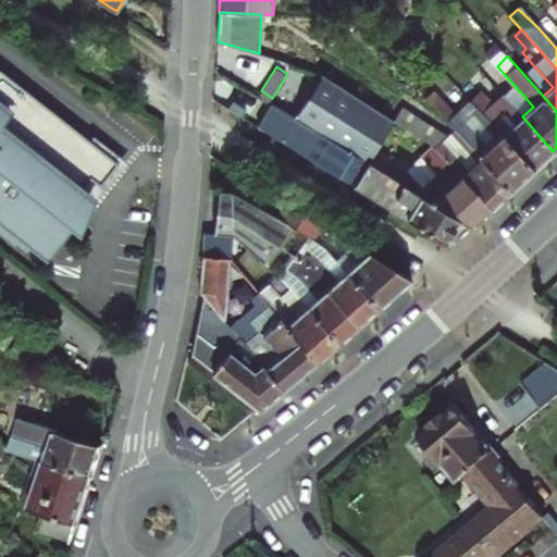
[(524,75),(543,96),(553,87),(534,66),(524,75)]
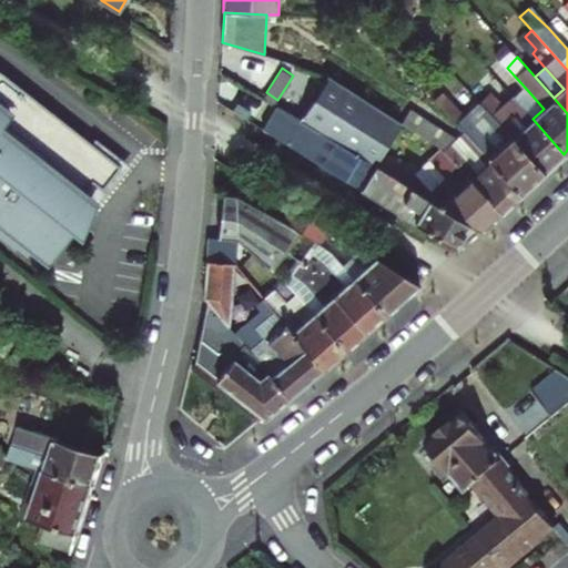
[(39,247),(53,259),(70,237),(62,226),(94,185),(105,193),(124,170),(6,77),(0,72),(0,237),(18,252),(28,239),(39,247)]
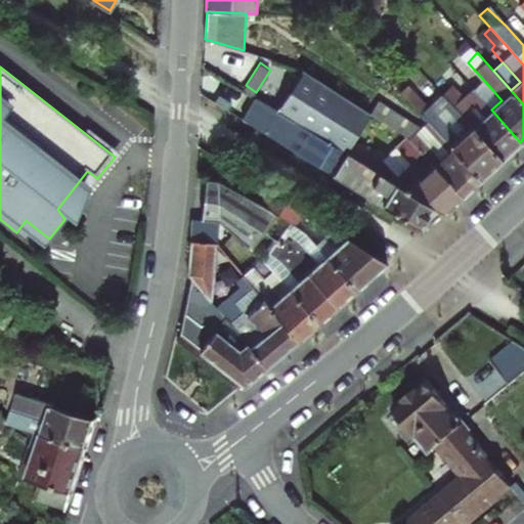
[(277,112),(345,151),(370,114),(303,71),(277,112)]
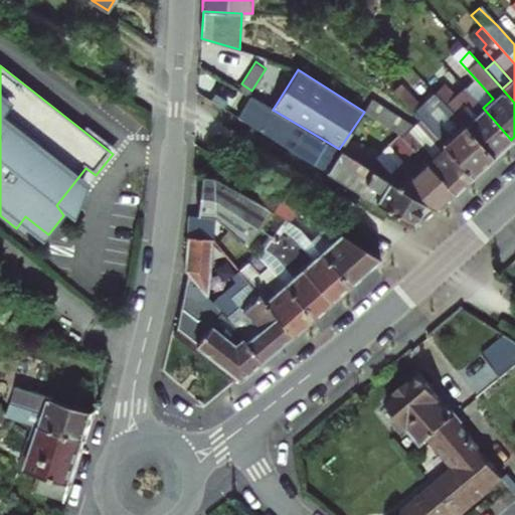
[(392,76),(386,81),(394,91),(400,86),(392,76)]
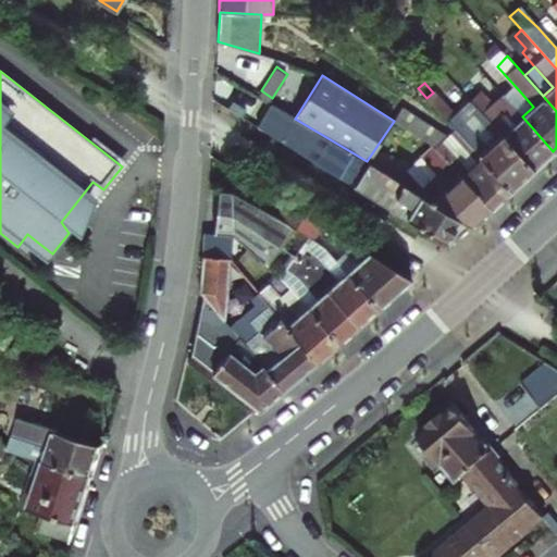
[(455,131),(467,143),(511,189),(533,170),(482,114),(472,122),(461,110),(456,114),(434,90),(433,93),(426,98),(455,131)]
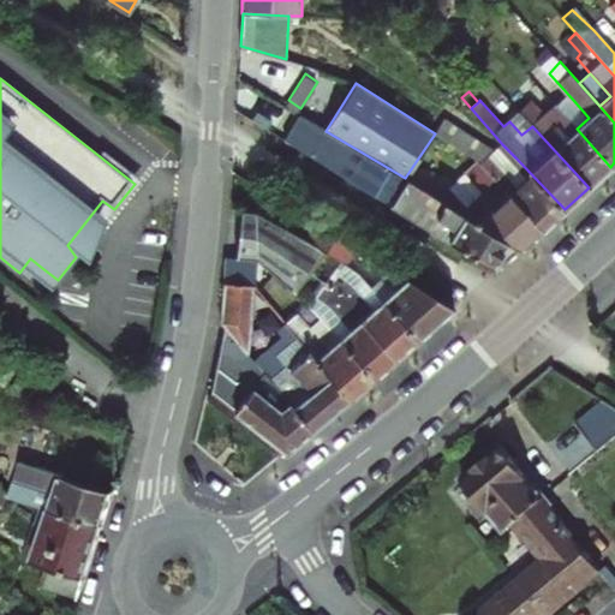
[(560,112),(577,129),(589,118),(573,100),(560,112)]
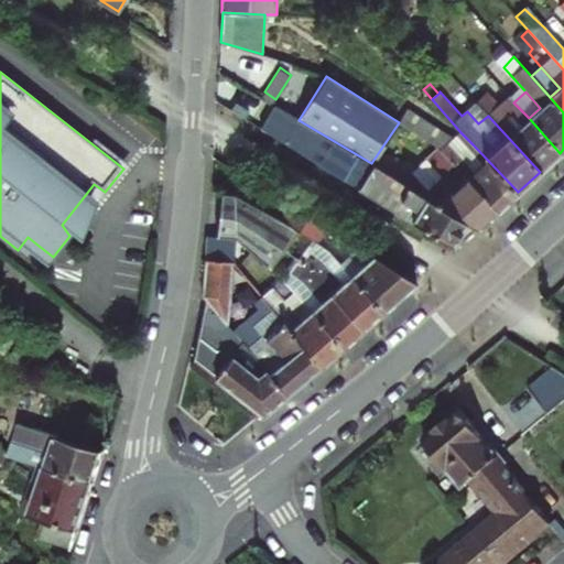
[(488,116),(540,172),(560,153),(529,118),(518,128),(501,108),(487,93),(476,102),(488,116)]
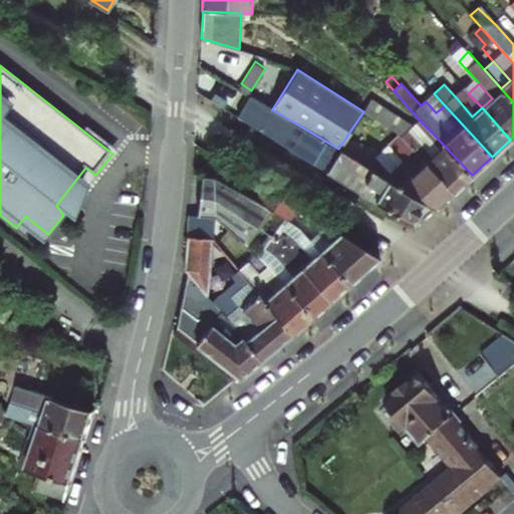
[(482,107),(468,93),(466,90),(457,98),(472,116),(482,107)]
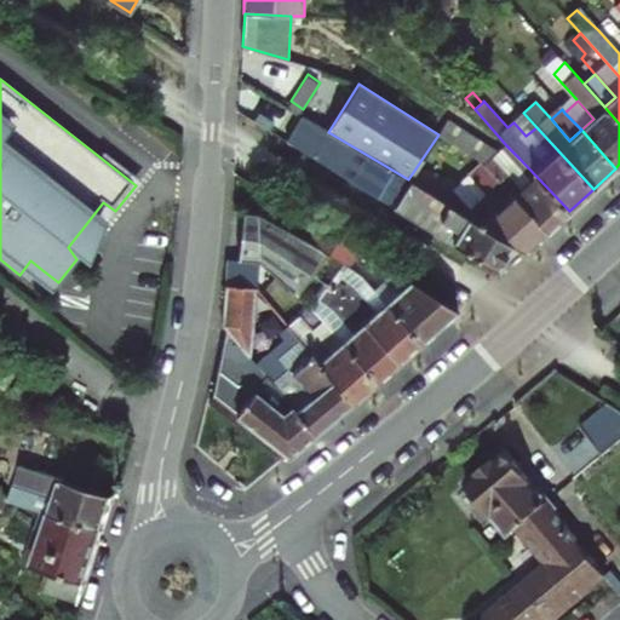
[(523,113),(514,122),(526,136),(537,127),(523,113)]
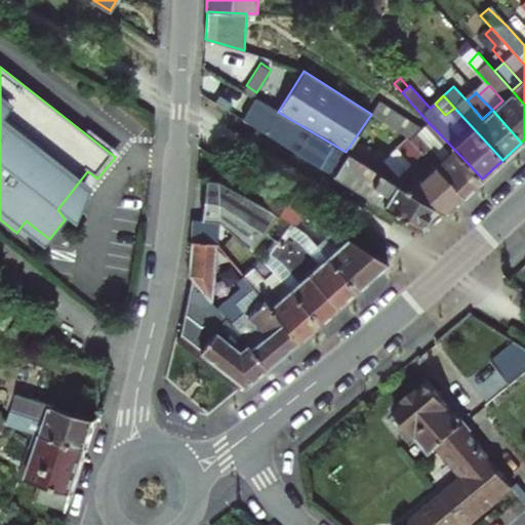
[(348,153),(346,152),(278,112),(256,98),(243,120),(334,175),(348,153)]
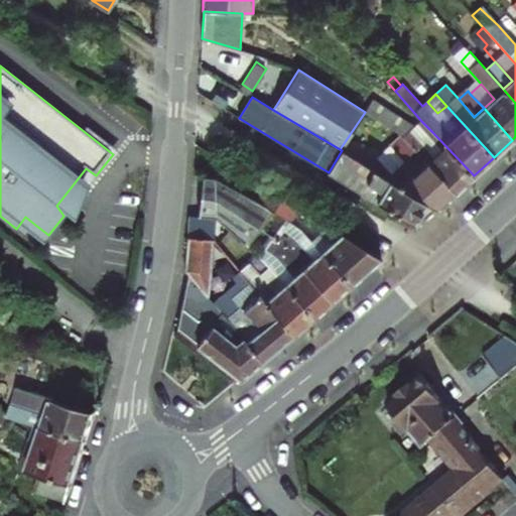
[(365,112),(402,137),(455,192),(474,175),(432,132),(425,137),(415,126),(373,100),(365,112)]
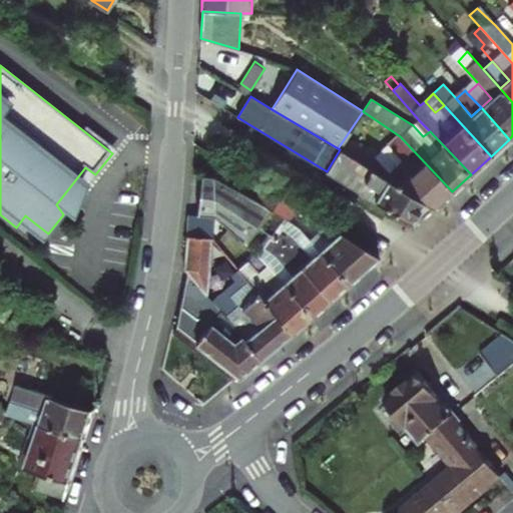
[(419,120),(413,125),(423,136),(430,131),(419,120)]
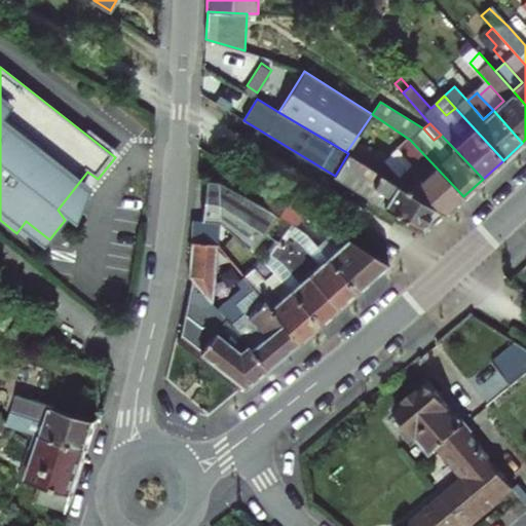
[(381,173),(447,212),(463,196),(410,140),(381,173)]
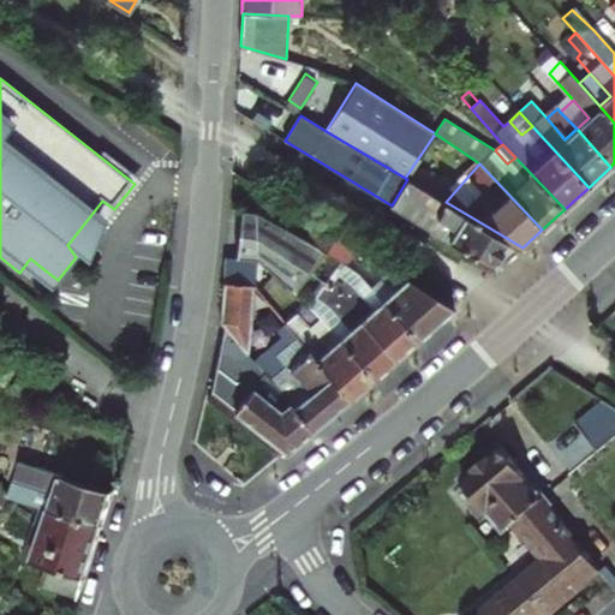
[(407,179),(392,206),(497,269),(523,248),(446,202),(407,179)]
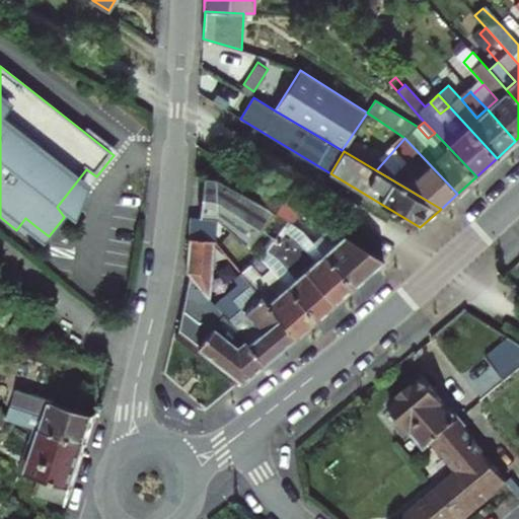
[(86,169),(57,207),(64,217),(96,176),(86,169)]
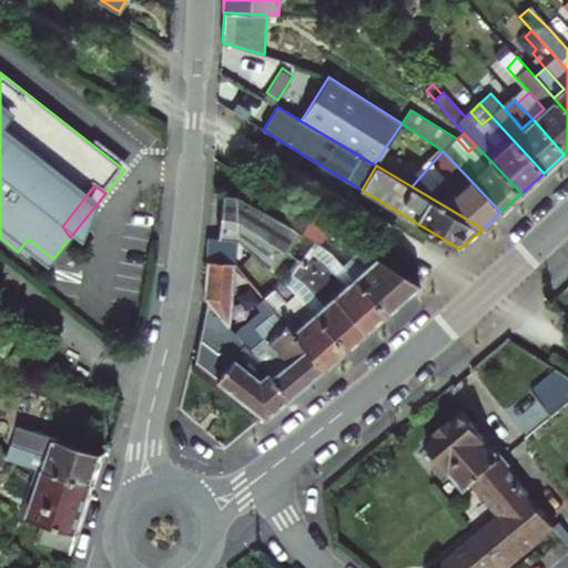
[(297,231),(283,222),(236,194),(223,194),(222,214),(239,215),(283,251),(297,231)]
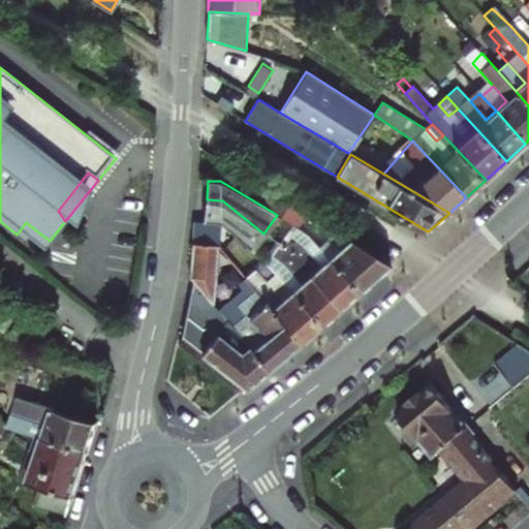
[(298,227),(306,212),(273,192),(263,207),(277,215),(292,225),(298,227)]
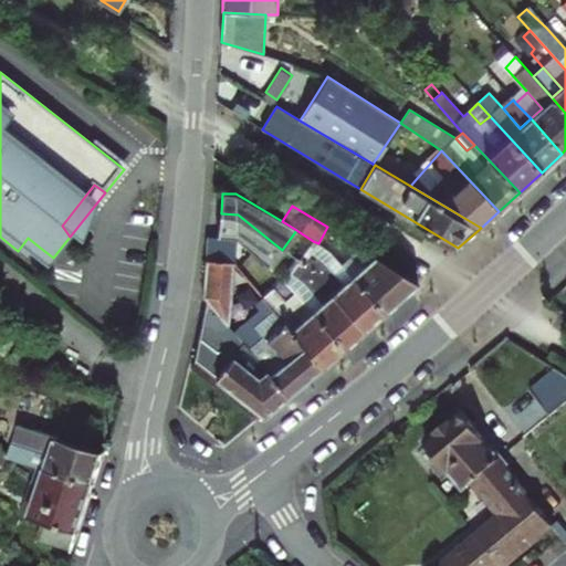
[(238,215),(221,213),(219,237),(236,240),(269,268),(282,250),(238,215)]
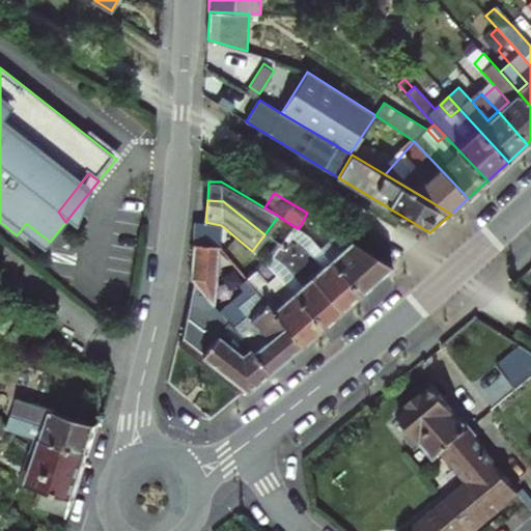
[(196,221),(194,244),(219,246),(221,225),(205,222),(196,221)]
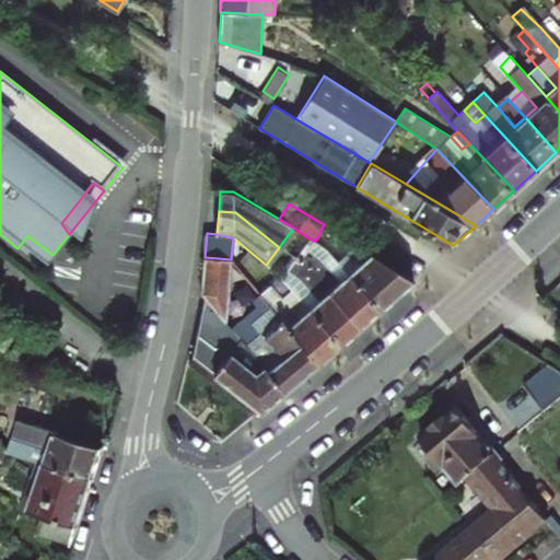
[(27,235),(18,248),(28,257),(38,244),(27,235)]
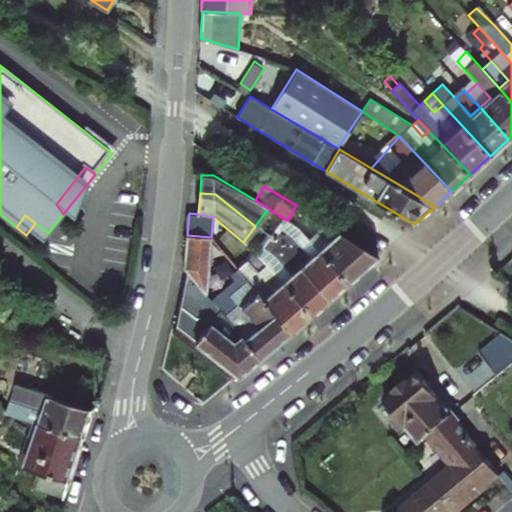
[(308,221),(313,223),(316,218),(311,215),(308,221)]
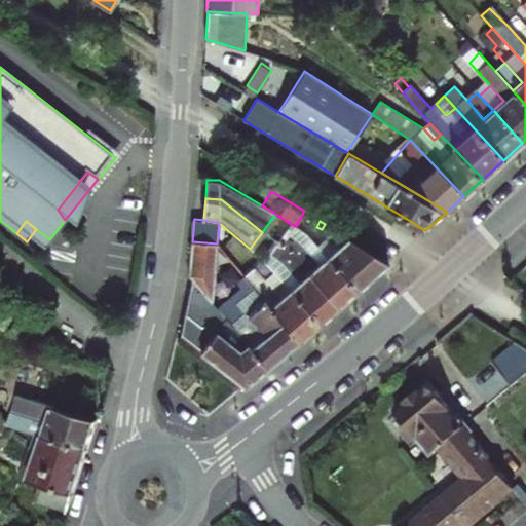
[(358,290),(329,259),(305,232),(296,226),(291,224),(277,243),(283,249),(336,308),(358,290)]
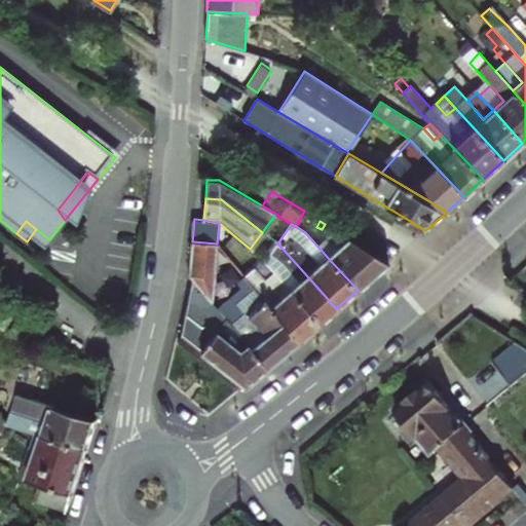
[(339,250),(329,259),(358,290),(388,263),(325,224),(322,229),(330,234),(330,240),(339,250)]
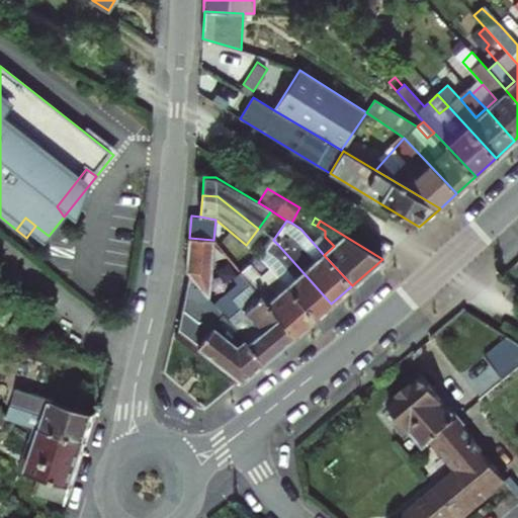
[(208,298),(213,240),(189,238),(186,273),(189,276),(208,298)]
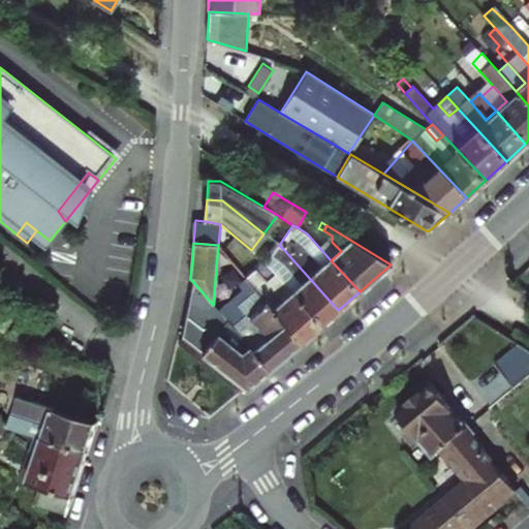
[(301,284),(292,291),(320,325),(338,310),(284,250),(279,245),(271,256),(284,266),(301,284)]
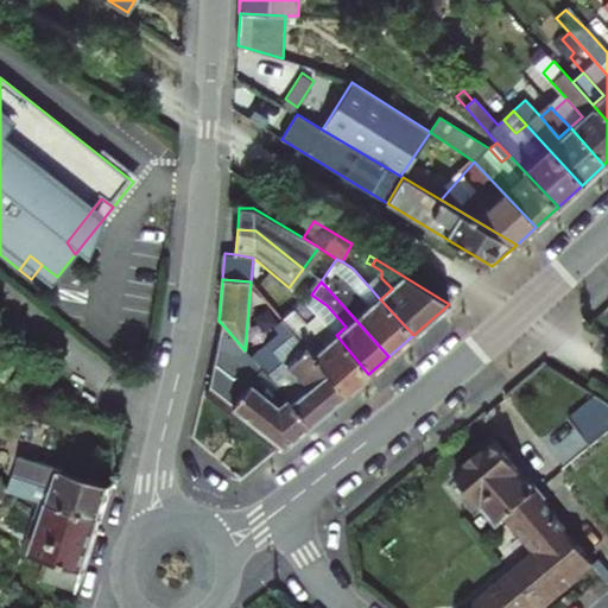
[(282,320),(289,328),(343,394),(368,374),(336,335),(324,344),(293,310),(282,320)]
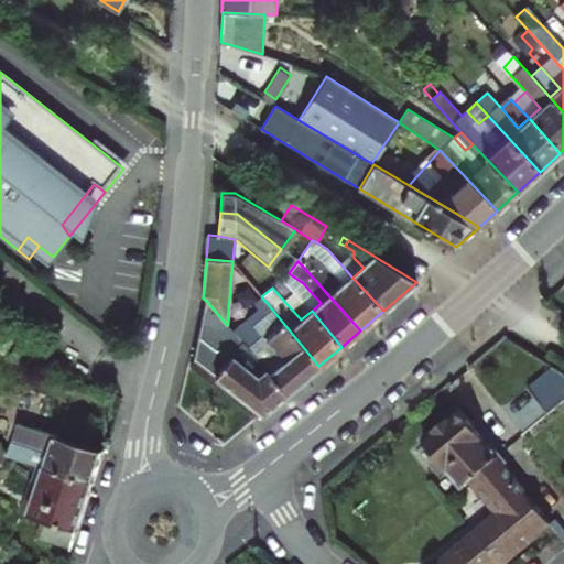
[(258,361),(253,355),(247,348),(243,344),(227,325),(206,301),(201,325),(194,361),(262,415),(286,394),(258,361)]
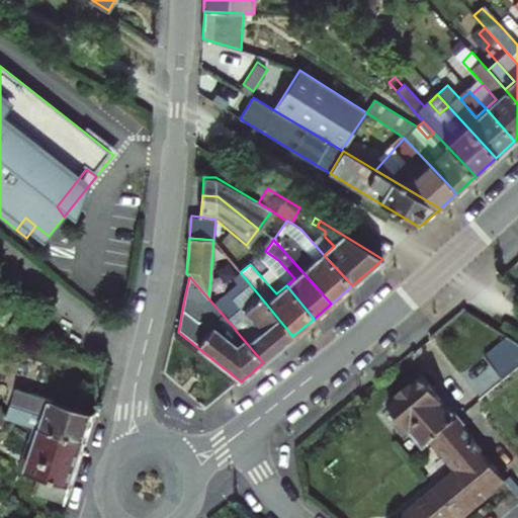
[(227,320),(233,326),(237,332),(263,362),(292,336),(246,279),(242,283),(246,288),(233,298),(241,308),(231,316),(227,320)]
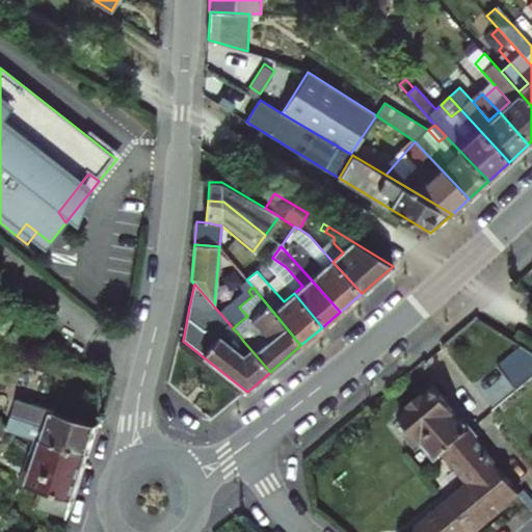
[(411,531),(475,531),(522,494),(471,432),(475,429),(437,383),(399,416),(436,461),(445,454),(470,485),(411,531)]
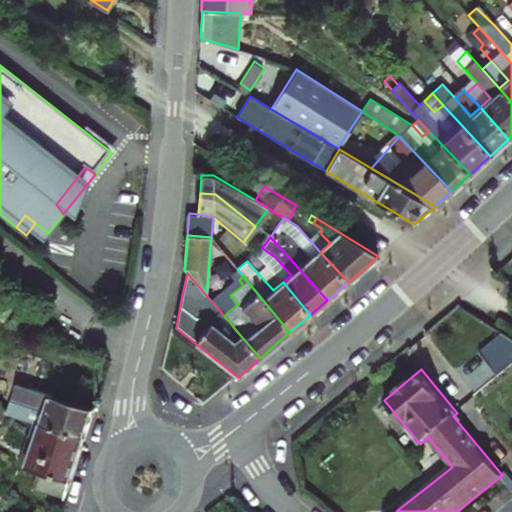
[(36,425),(85,440),(94,411),(5,382),(6,378),(0,375),(0,389),(1,390),(0,392),(0,395),(14,400),(10,416),(14,417),(36,425)]
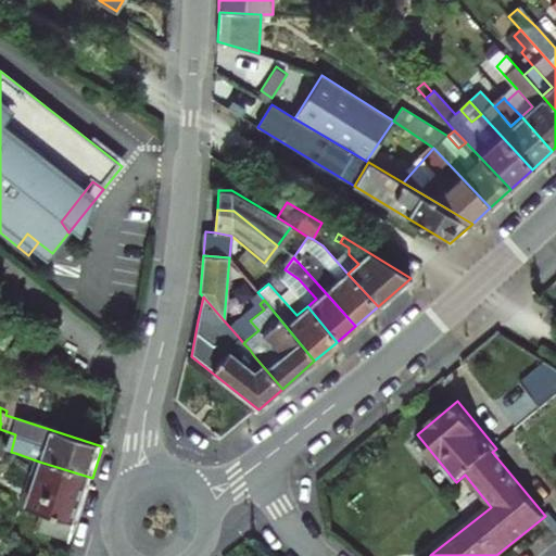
[(11,452),(0,442),(0,468),(15,453),(11,452)]
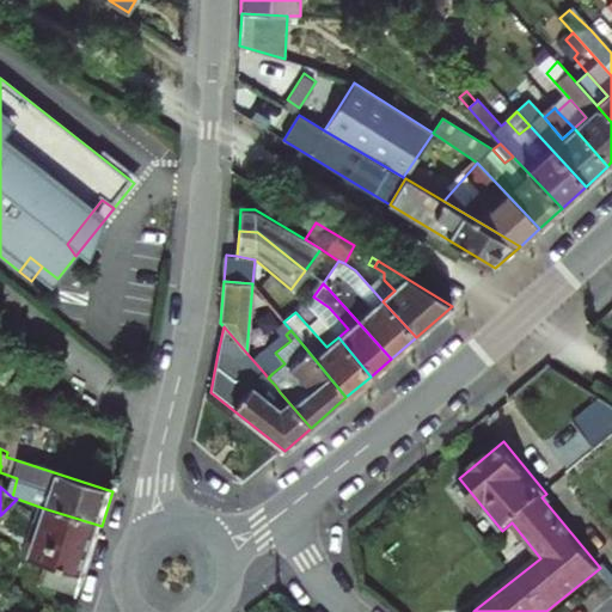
[(43,508),(38,524),(48,527),(37,560),(55,565),(48,587),(79,598),(102,526),(43,508)]
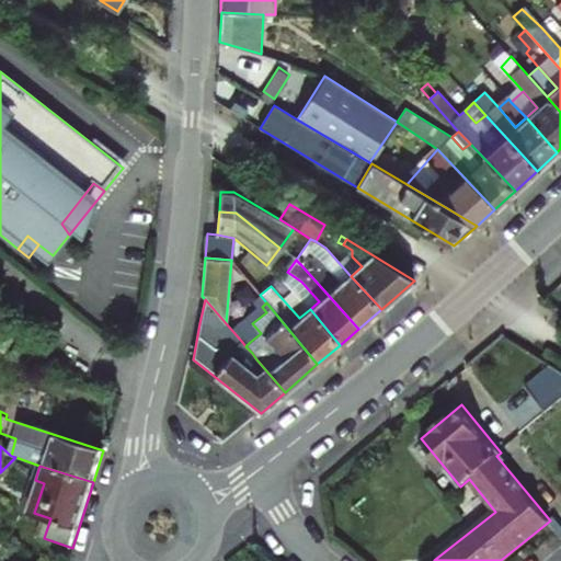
[(44,483),(35,480),(32,480),(21,511),(33,515),(34,513),(44,483)]
